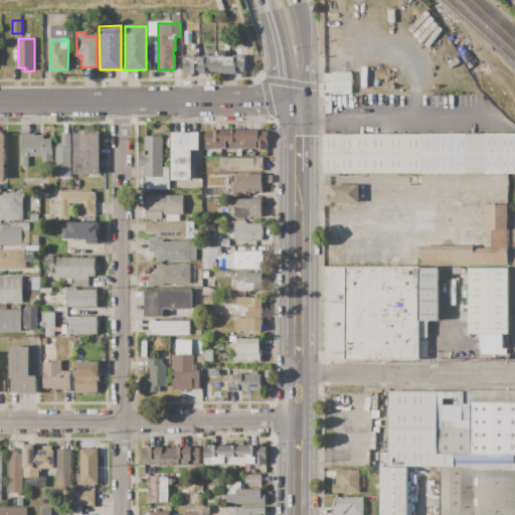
[(182,56),(193,56),(193,57),(204,57),(204,56),(223,56),(223,57),(234,57),(234,56),(244,56),(244,73),(182,74),(182,56)]
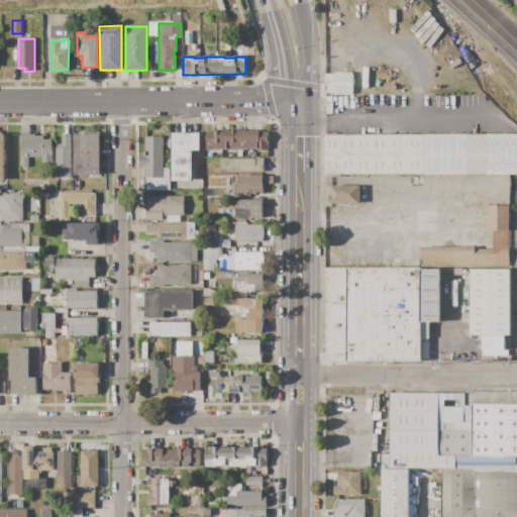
[(325,92),(325,75),(334,75),(334,73),(352,73),(352,95),(334,95),(334,92),(325,92)]
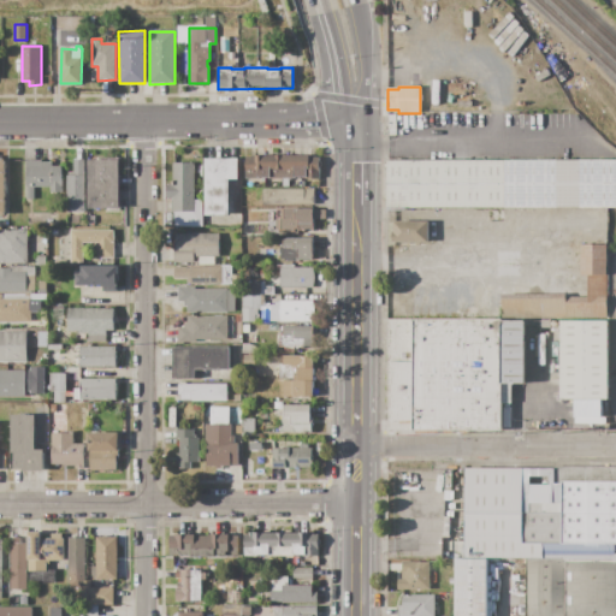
[(249,155),(313,155),(313,158),(319,158),(319,178),(306,178),(306,177),(295,177),(295,178),(270,179),(270,177),(258,177),(258,179),(246,179),(246,158),(249,158),(249,155)]
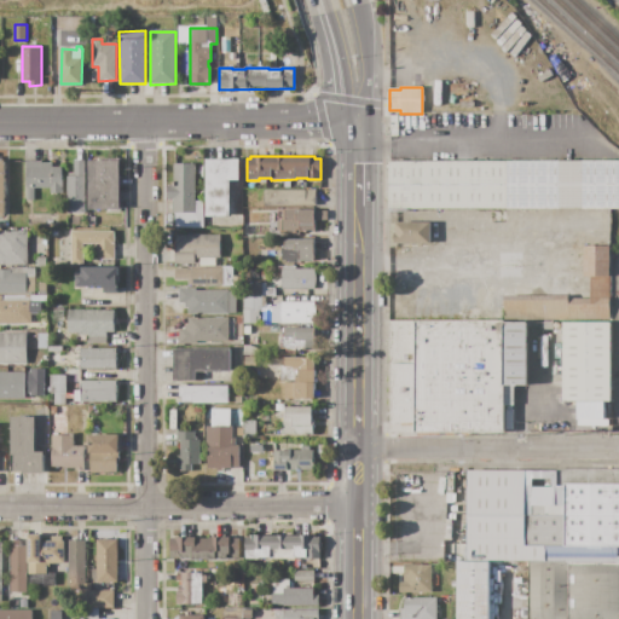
[(88,161),(119,160),(120,209),(90,209),(88,161)]
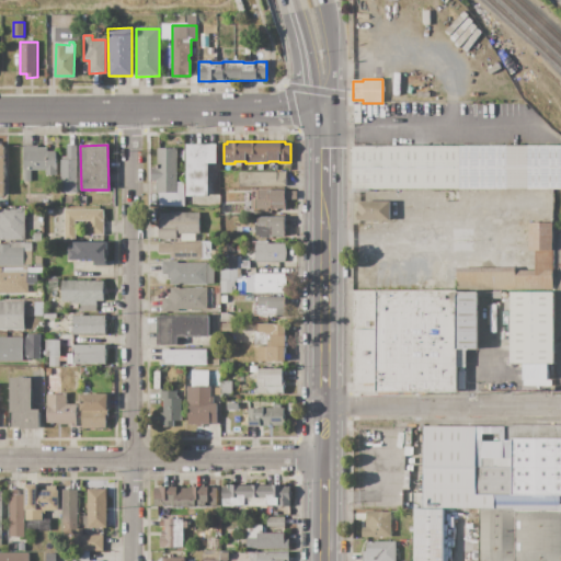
[(186,145),(217,145),(217,163),(208,163),(208,195),(186,195),(186,145)]
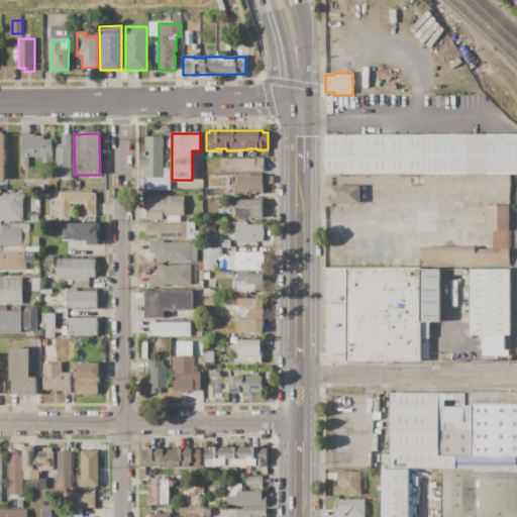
[(22,135),(34,134),(34,136),(43,136),(43,139),(52,139),(52,162),(42,162),(42,157),(28,157),(28,167),(22,167),(22,135)]
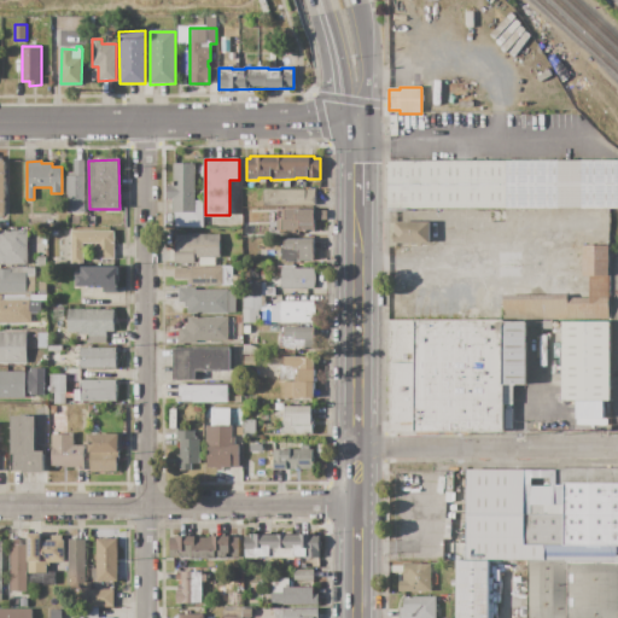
[(85,161),(85,214),(68,214),(68,173),(74,173),(74,161),(85,161)]
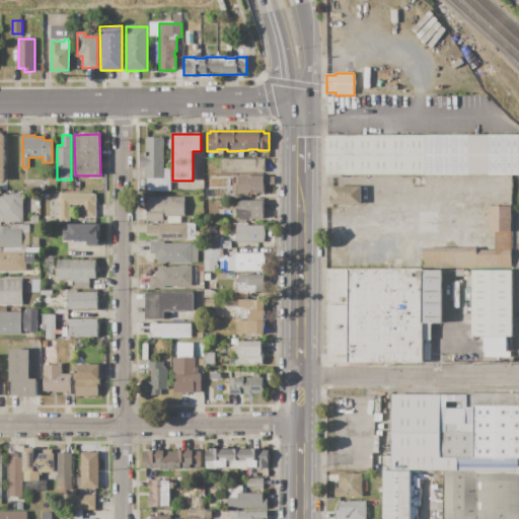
[(518,135),(518,174),(512,174),(326,175),(325,136),(518,135)]
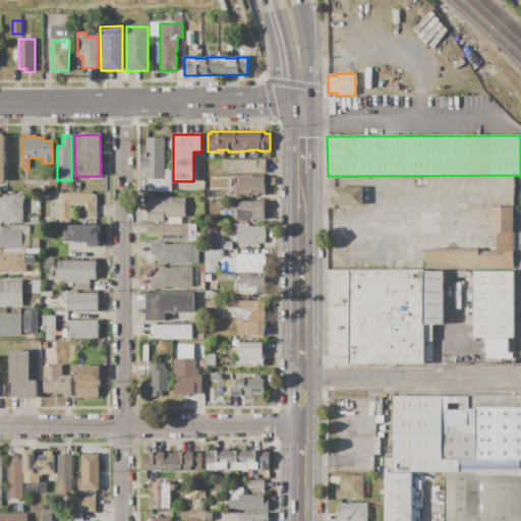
[(164,137),(164,172),(171,172),(171,192),(143,192),(143,168),(140,168),(140,156),(146,156),(146,137),(164,137)]
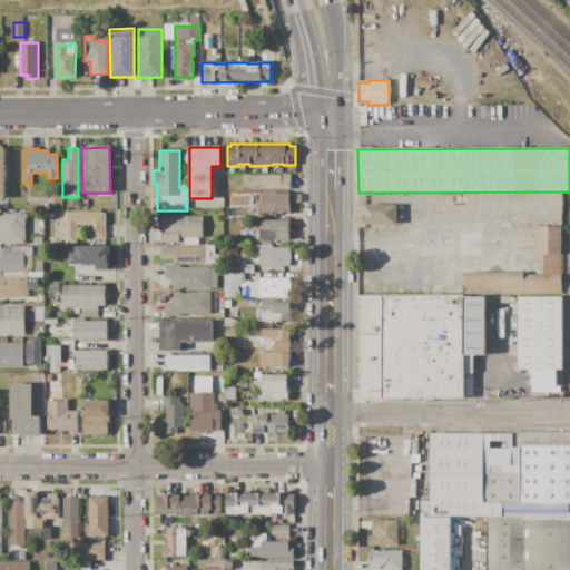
[(243,175),(291,175),(291,189),(243,189),(243,175)]
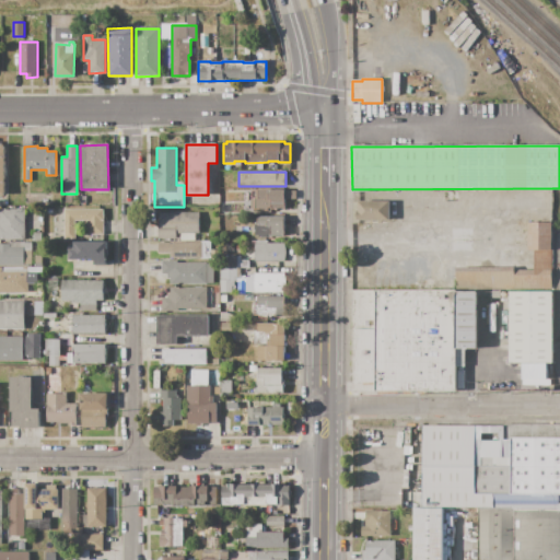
[(255,190),(284,190),(284,210),(271,210),(271,213),(267,213),(267,211),(257,212),(257,199),(255,199),(255,190)]
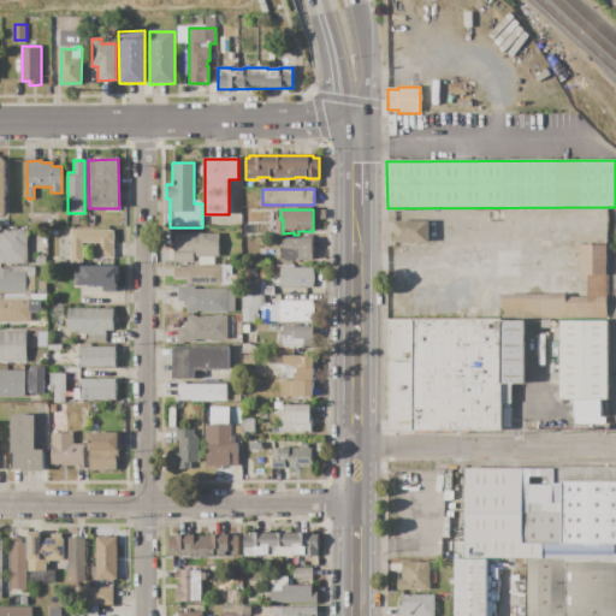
[(392,243),(392,232),(394,232),(394,221),(428,221),(428,242),(392,243)]
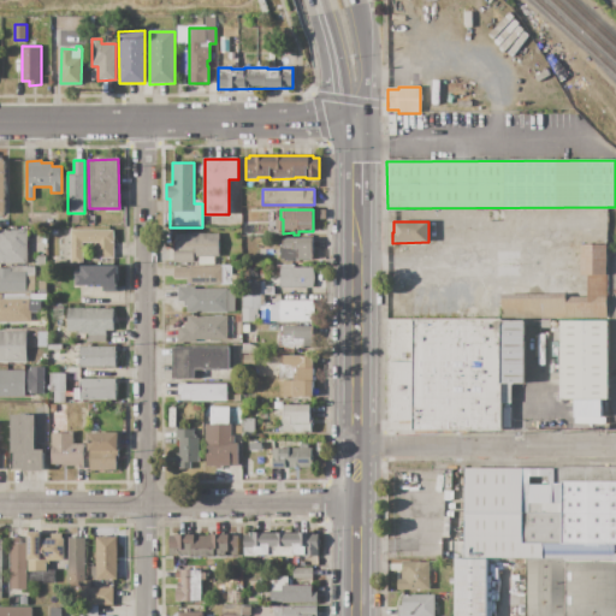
[(0,230),(27,230),(27,264),(0,264),(0,230)]
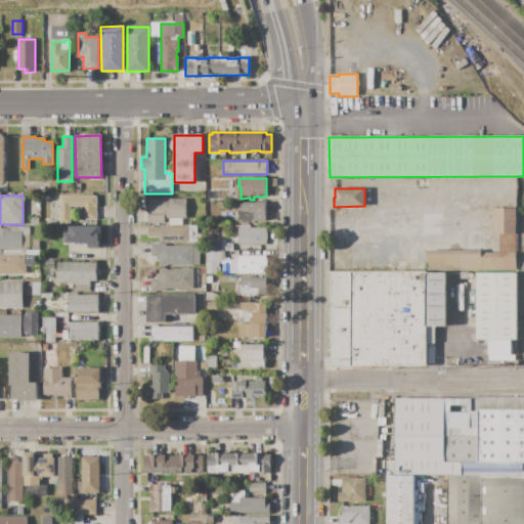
[(59,197),(96,197),(96,217),(81,217),(80,207),(70,207),(70,224),(60,224),(59,197)]
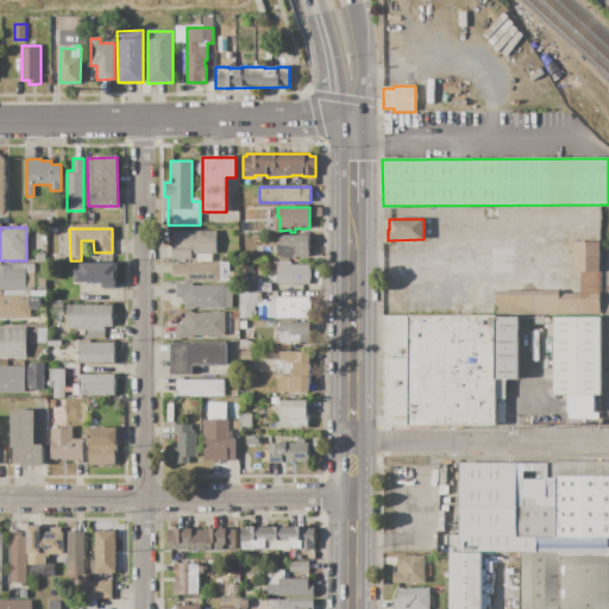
[(173,232),(217,231),(217,255),(192,255),(192,261),(173,261),(173,232)]
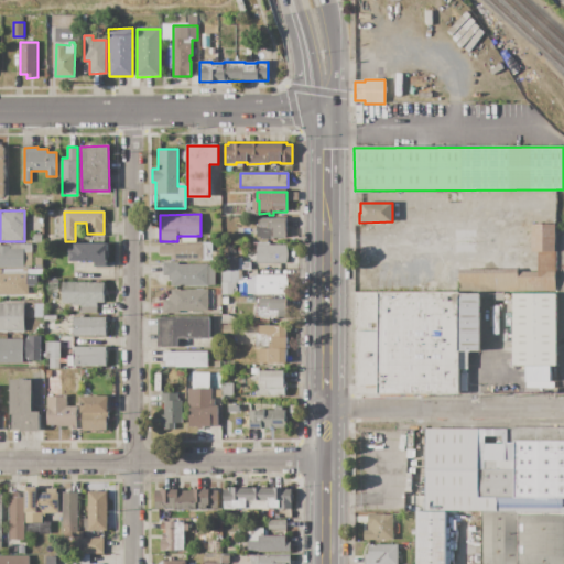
[(259,218),(288,218),(286,238),(273,238),(273,240),(261,240),(261,238),(256,238),(256,226),(259,226),(259,218)]
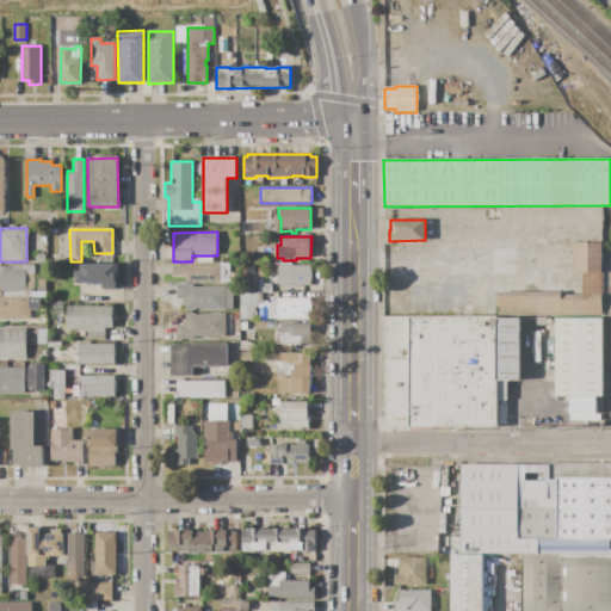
[(575,242),(602,242),(600,316),(497,315),(498,291),(561,291),(561,294),(584,294),(584,275),(574,275),(575,242)]
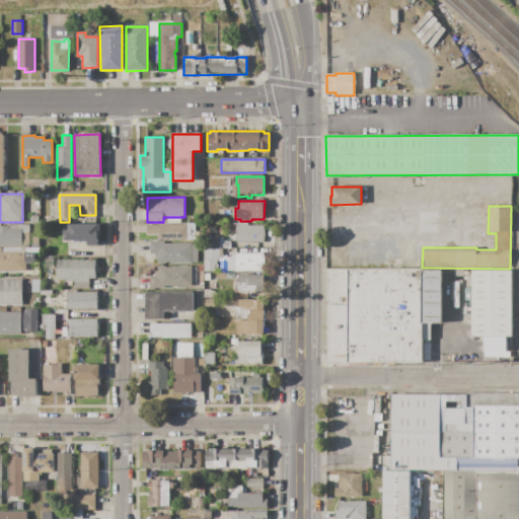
[(98,223),(65,224),(66,241),(86,240),(86,246),(98,245),(98,223)]
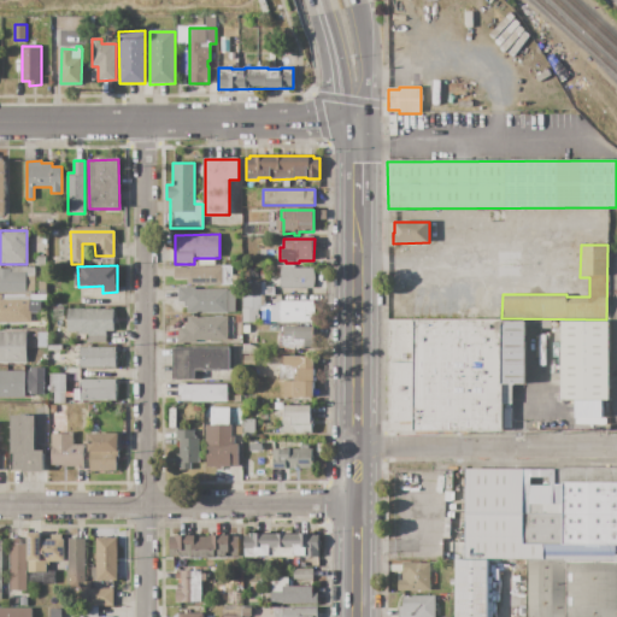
[(0,293),(0,269),(11,269),(11,268),(35,268),(35,293),(0,293)]
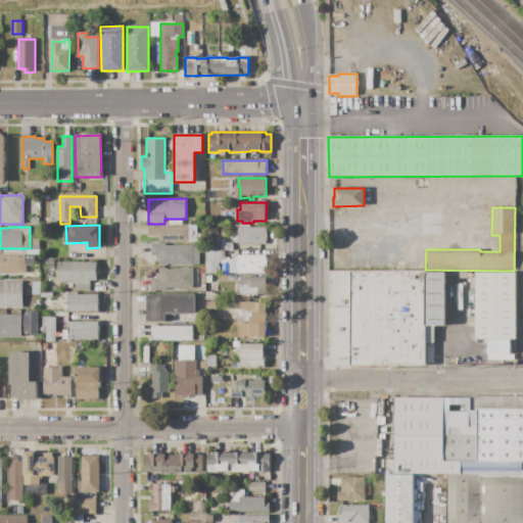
[(148,227),(189,227),(189,242),(158,242),(158,236),(148,236),(148,227)]
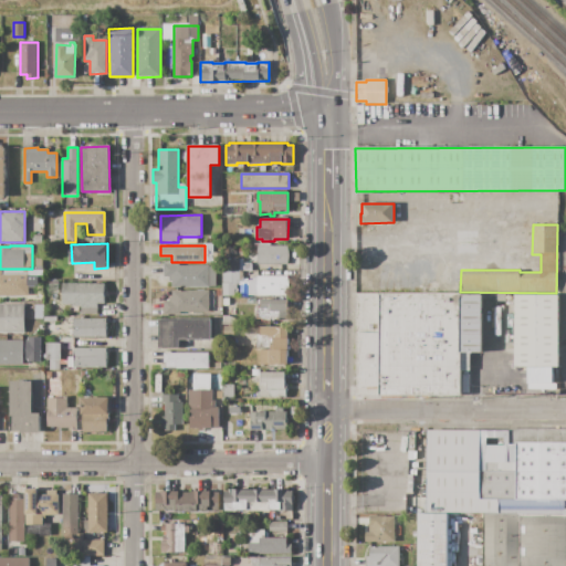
[(258,247),(287,247),(287,264),(258,264),(258,247)]
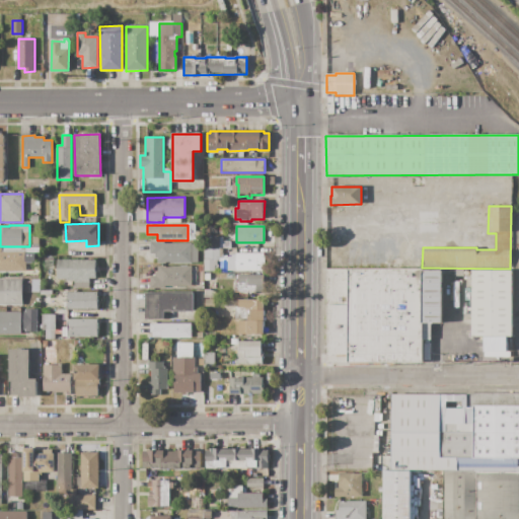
[(150,242),(164,242),(164,244),(191,243),(191,244),(198,244),(198,263),(191,263),(191,264),(157,265),(157,258),(154,258),(154,254),(150,254),(150,242)]
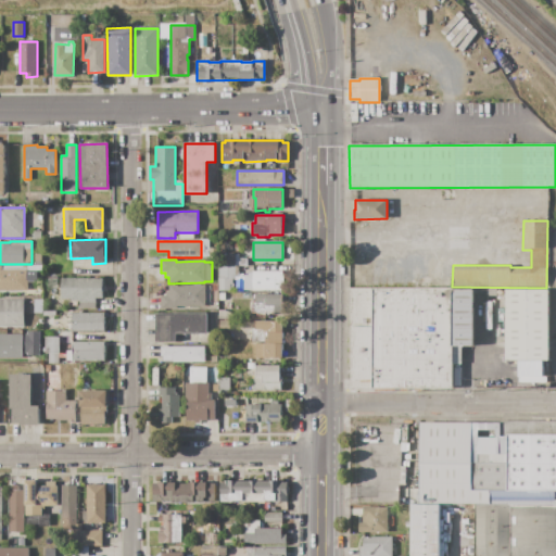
[(28,290),(0,290),(0,265),(28,265),(28,290)]
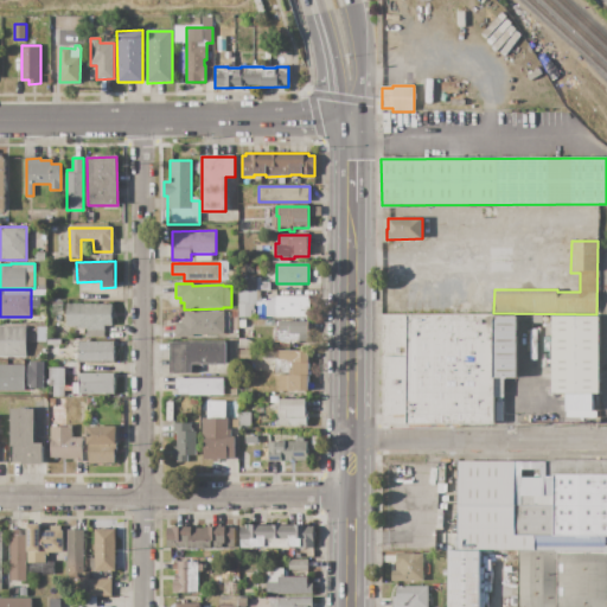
[(275,296),(276,296),(276,291),(291,291),(291,296),(308,296),(307,317),(266,317),(266,301),(275,301),(275,296)]
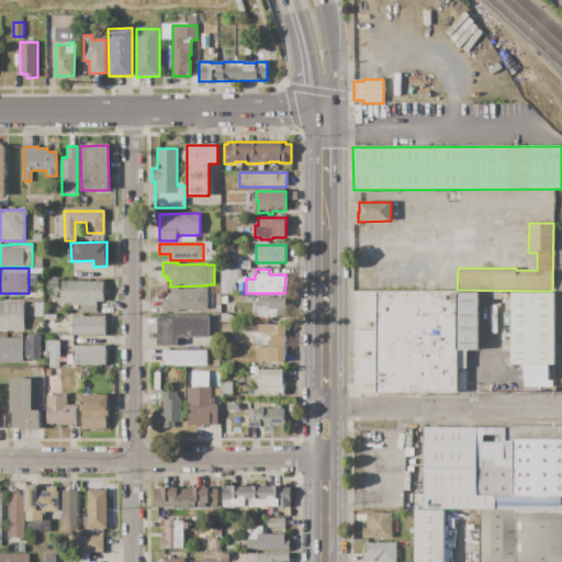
[(221,270),(237,270),(237,282),(235,282),(235,287),(236,287),(236,294),(221,294),(221,270)]
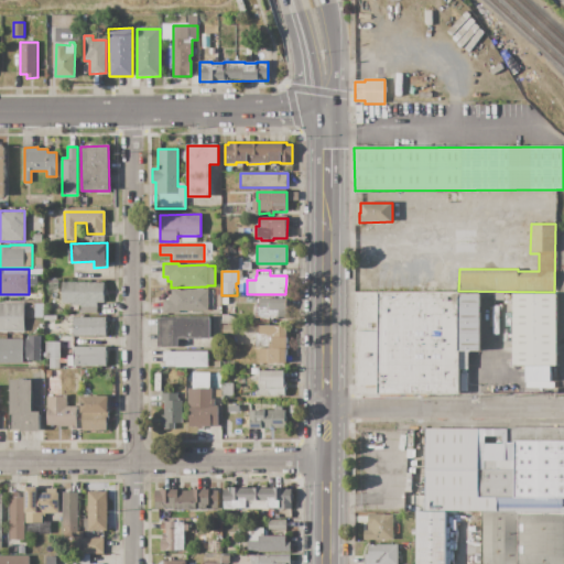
[(47,281),(56,281),(57,292),(49,292),(47,281)]
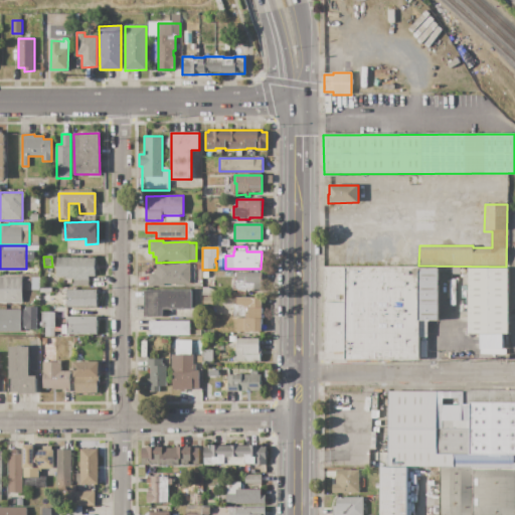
[(57,259),(95,258),(95,276),(89,276),(89,286),(73,286),(73,279),(64,279),(64,276),(57,277),(57,259)]
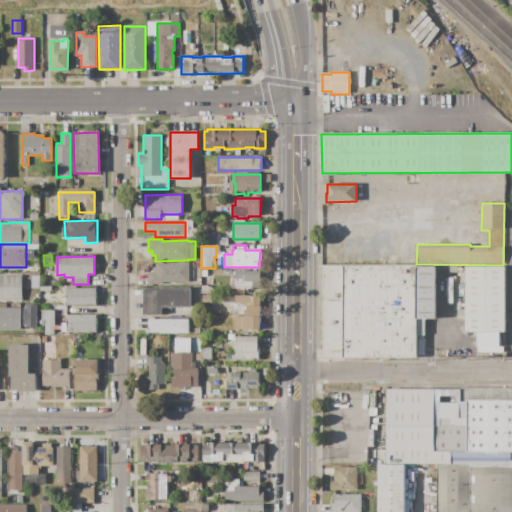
[(155,263),(189,263),(189,283),(162,283),(162,285),(147,285),(147,272),(152,272),(152,268),(155,268),(155,263)]
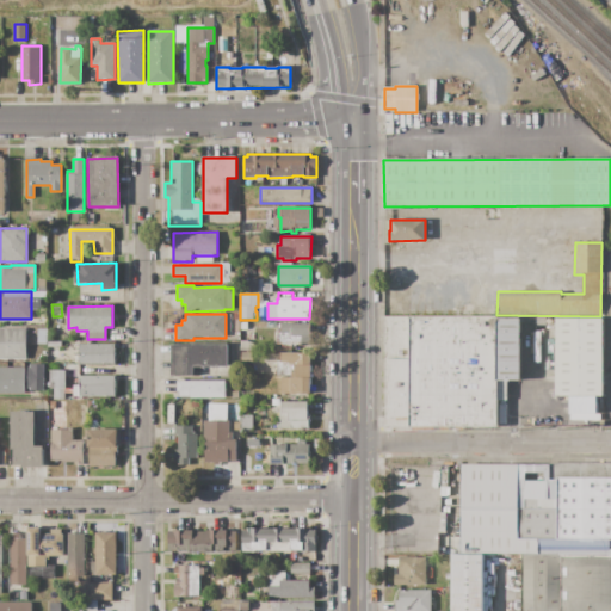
[(384,318),(384,427),(497,427),(499,425),(499,400),(508,400),(507,381),(520,381),(520,318),(384,318)]
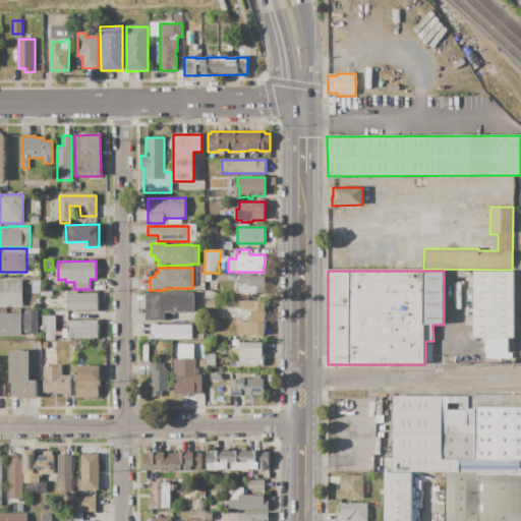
[(514,272),(474,272),(474,337),(485,338),(485,353),(509,353),(512,351),(511,339),(514,338),(514,272)]
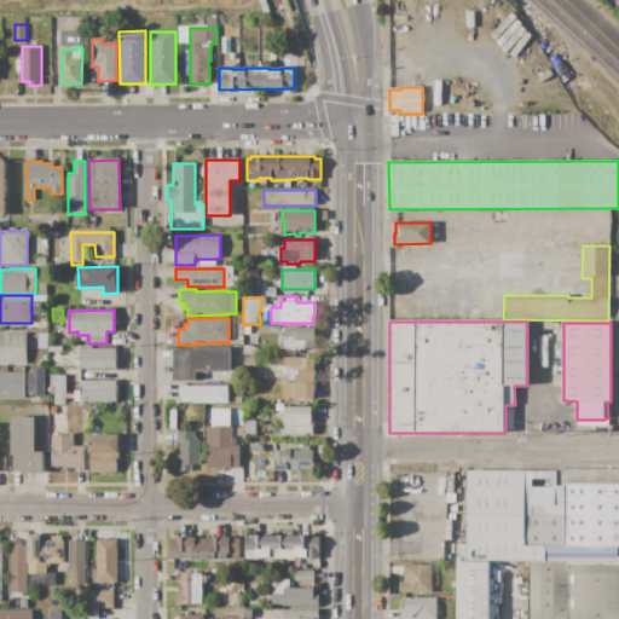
[(283,329),(314,328),(314,330),(316,330),(316,350),(296,350),(296,351),(285,352),(285,350),(278,350),(278,337),(283,337),(283,329)]
